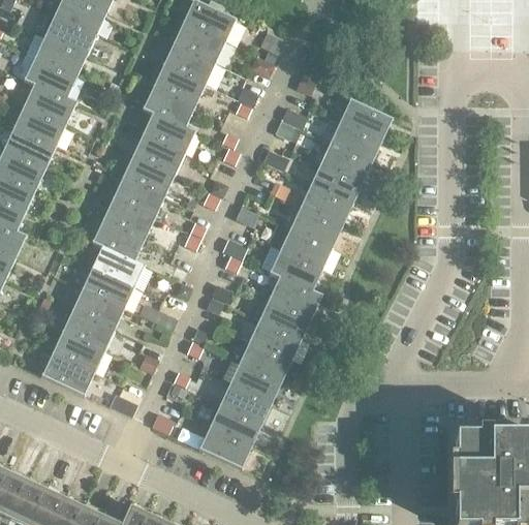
[(105,12),(79,0),(62,0),(56,14),(96,33),(105,12)]
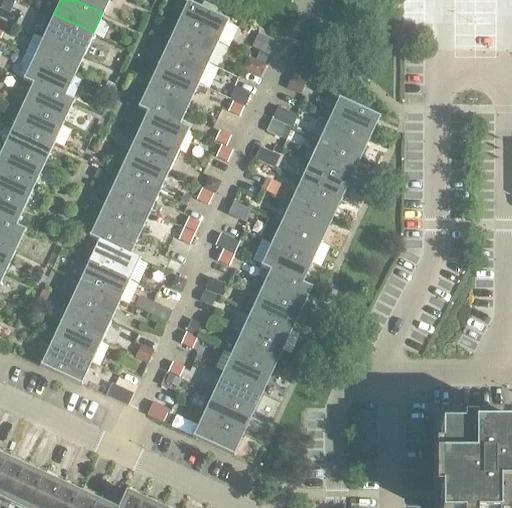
[(76,0),(102,12),(107,0),(76,0)]
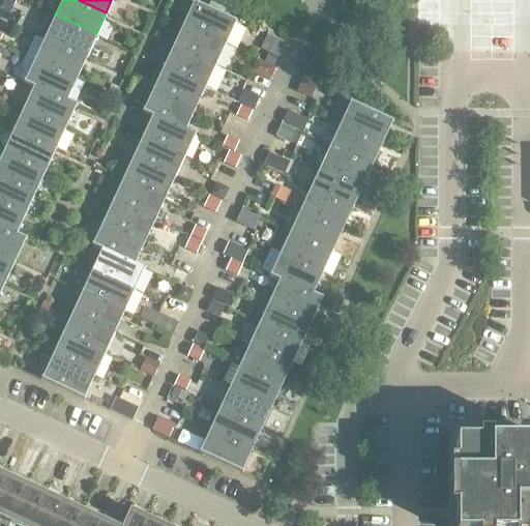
[(224,41),(234,19),(196,0),(184,23),(224,41)]
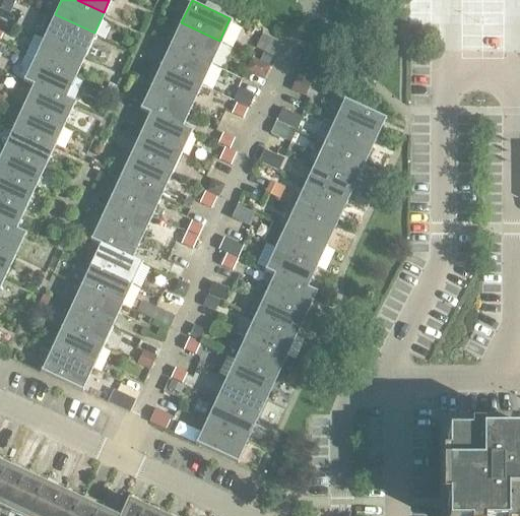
[(94,33),(55,14),(45,36),(84,54),(94,33)]
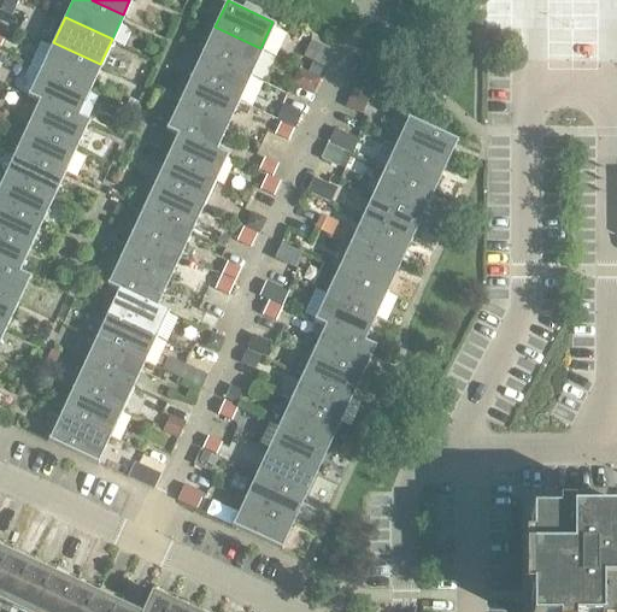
[(250,74),(260,48),(215,27),(204,52),(250,74)]
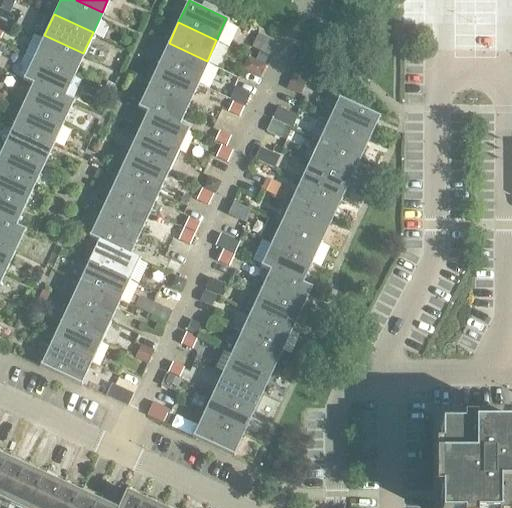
[(260,26),(256,35),(273,43),(277,33),(260,26)]
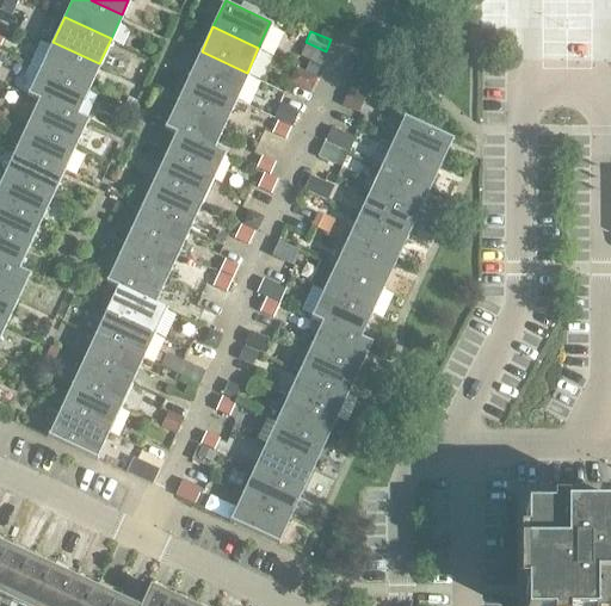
[(99,63),(53,42),(42,67),(87,88),(99,63)]
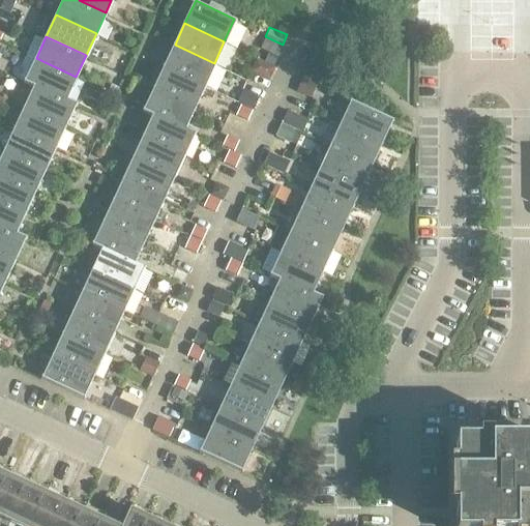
[(204,85),(214,63),(175,45),(165,66),(204,85)]
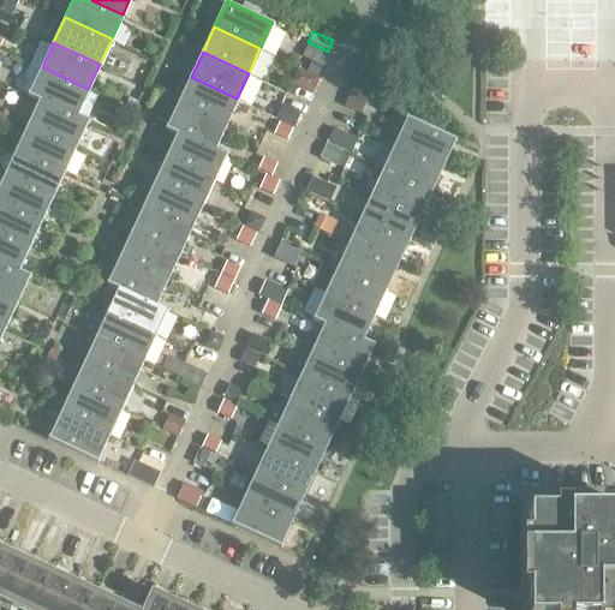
[(312,58),(306,69),(317,73),(322,63),(312,58)]
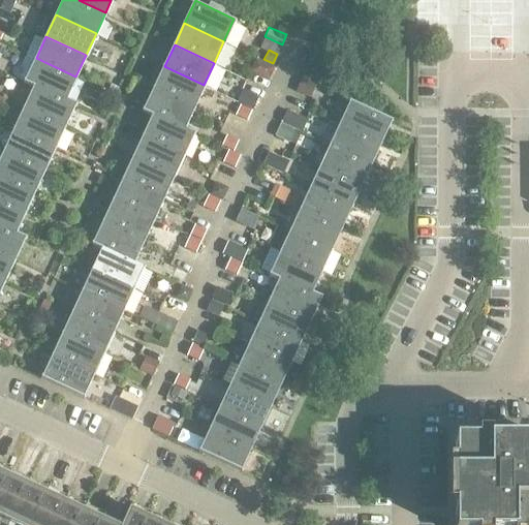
[(256,56),(250,69),(269,79),(275,64),(273,63),(263,59),(256,56)]
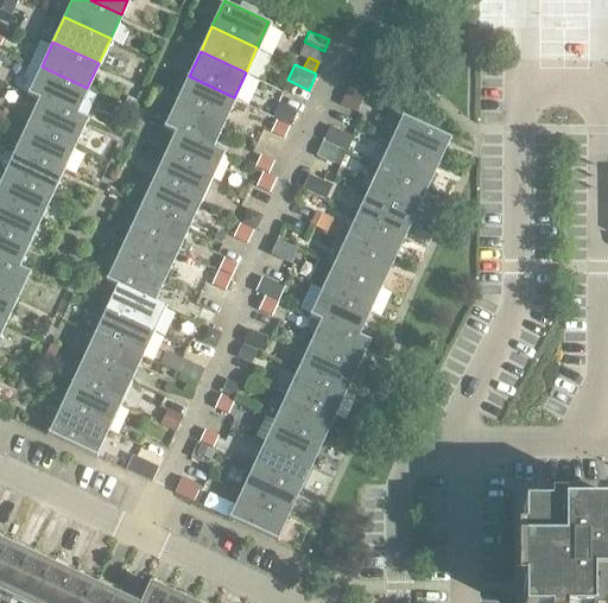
[(87,88),(42,67),(30,91),(40,97),(42,96),(76,113),(76,112),(87,88)]
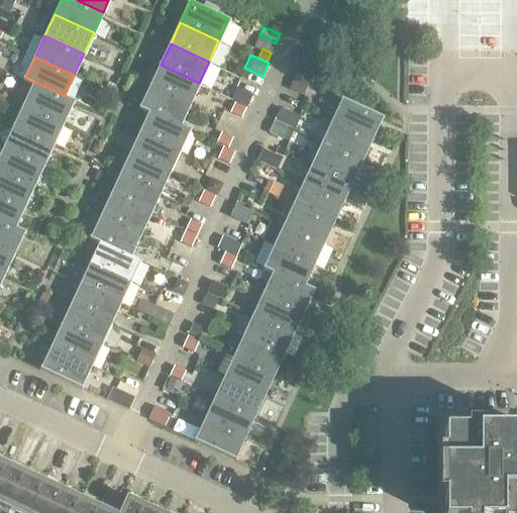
[(190,104),(199,83),(161,65),(150,86),(190,104)]
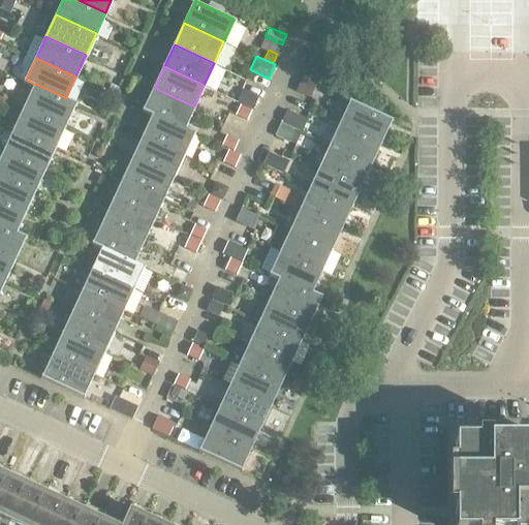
[(304,73),(297,89),(310,95),(317,80),(304,73)]
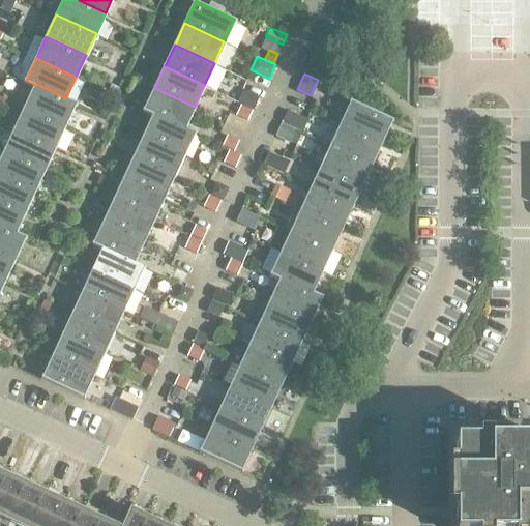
[(112,81),(108,91),(116,94),(120,85),(112,81)]
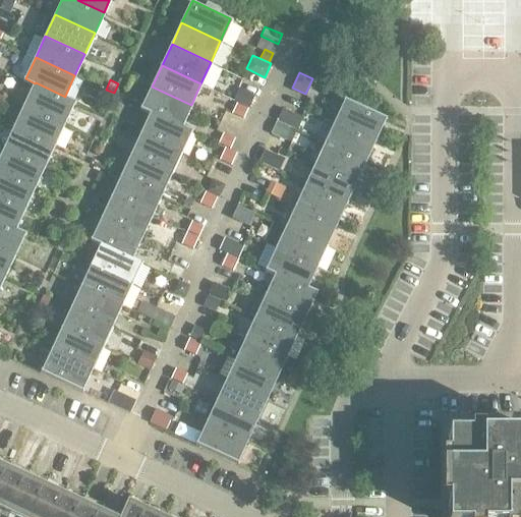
[(36,82),(35,83),(25,104),(64,122),(74,100),(65,96),(65,97),(36,82)]
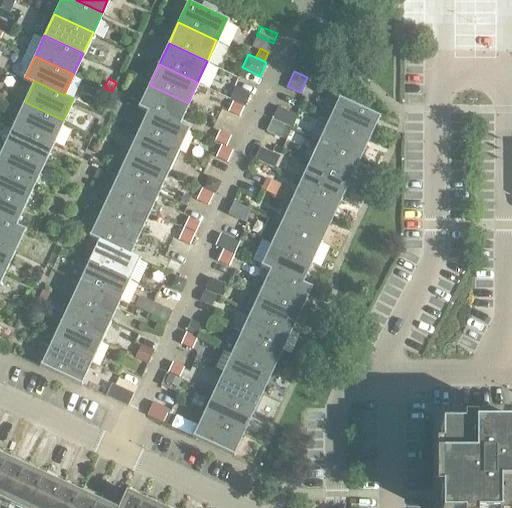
[(235,84),(230,96),(245,103),(250,91),(235,84)]
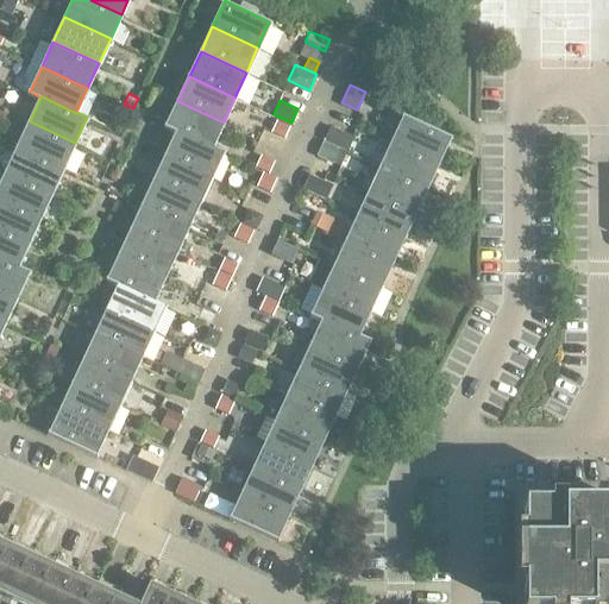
[(212,148),(212,146),(224,123),(177,101),(165,126),(176,132),(177,131),(212,148)]
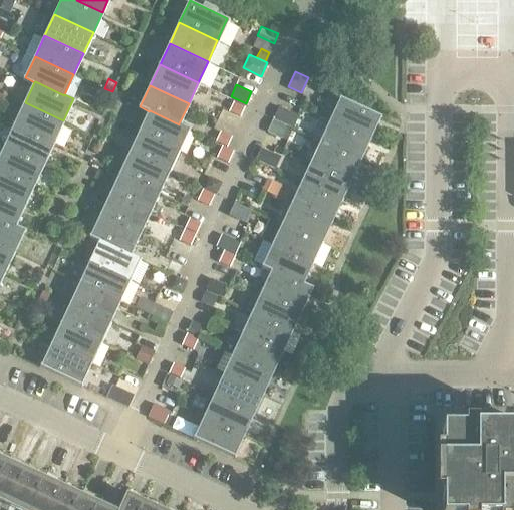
[(380,114),(341,96),(331,118),(370,137),(380,114)]
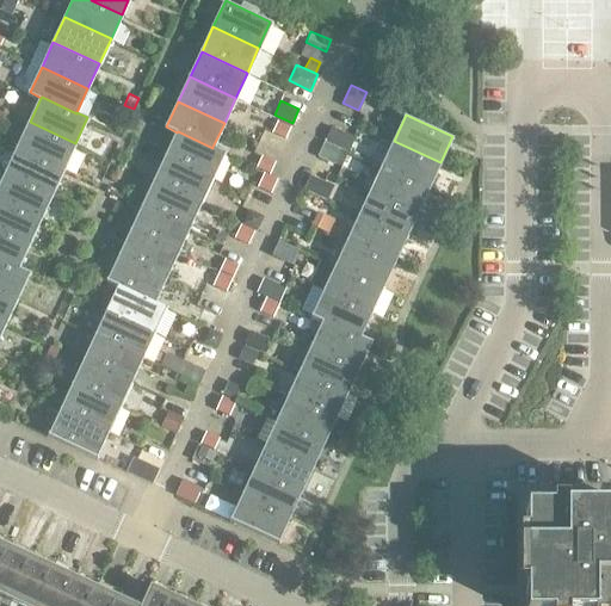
[(278,118),(272,130),(285,136),(291,124),(278,118)]
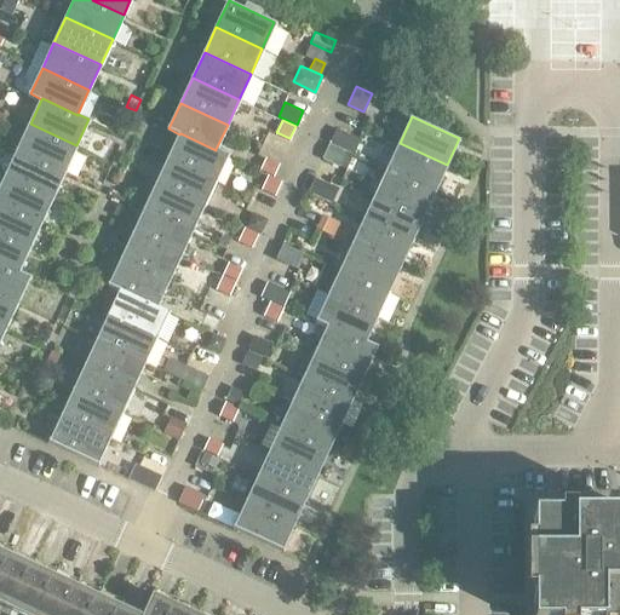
[(76,145),(30,124),(18,149),(64,171),(76,145)]
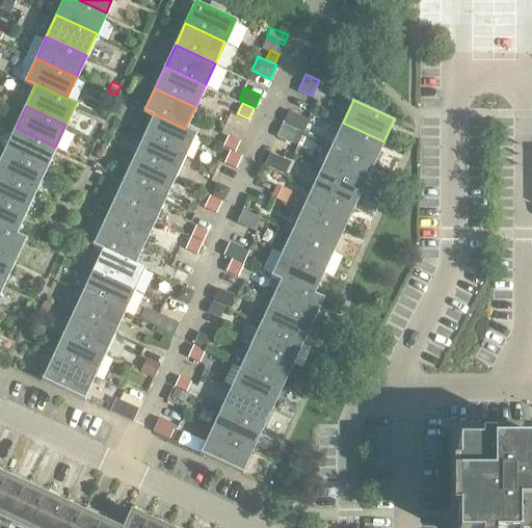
[(289,108),(283,121),(303,130),(309,117),(289,108)]
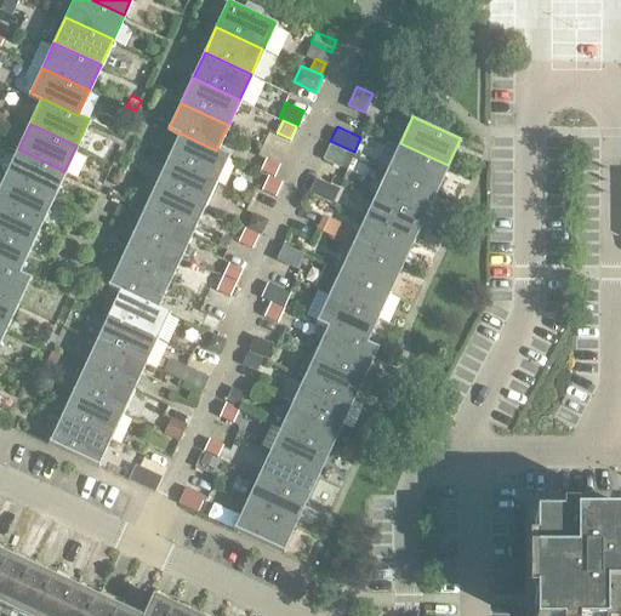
[(228,154),(216,149),(216,150),(181,133),(180,135),(169,158),(216,180),(228,154)]
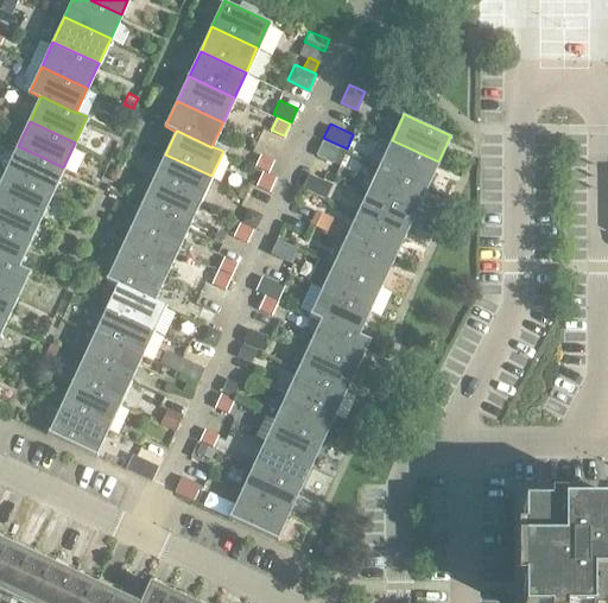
[(323,138),(316,153),(340,164),(347,148),(323,138)]
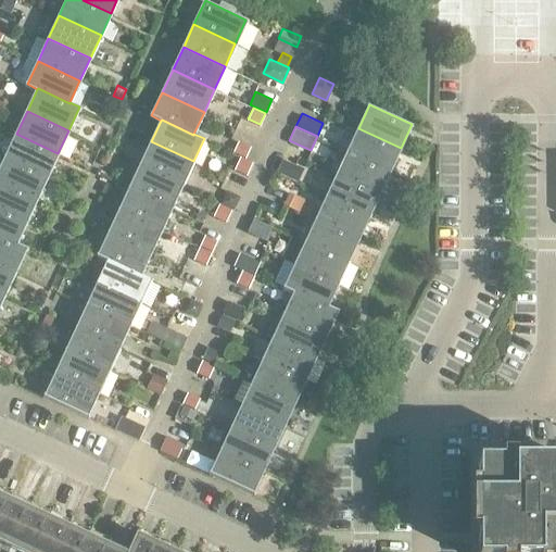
[(401,148),(358,128),(348,151),(390,170),(401,148)]
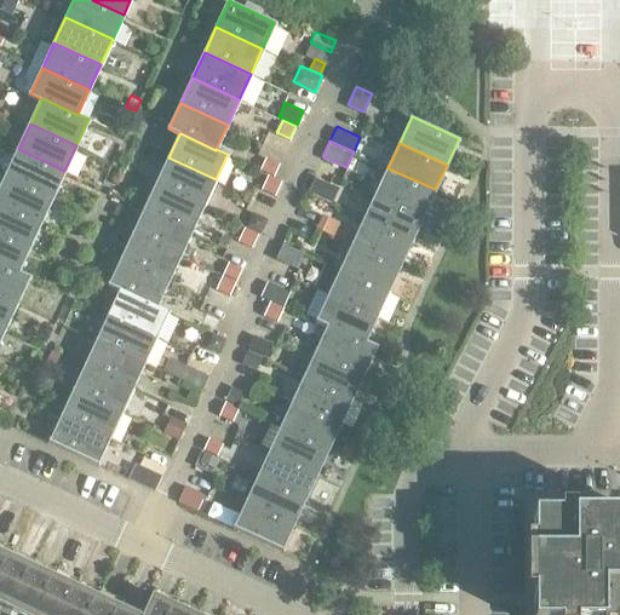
[(64,171),(18,149),(6,174),(53,196),(64,171)]
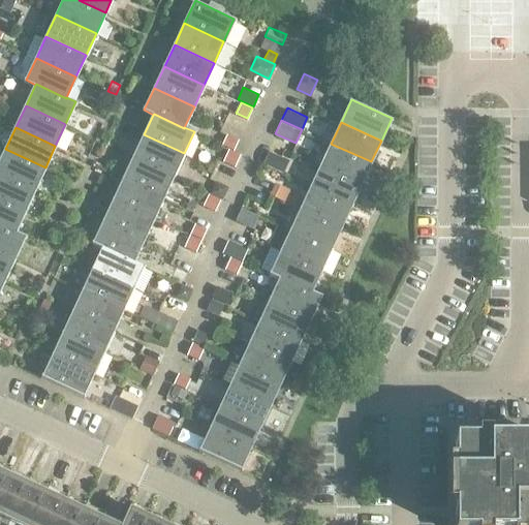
[(226,133),(222,144),(234,149),(238,137),(226,133)]
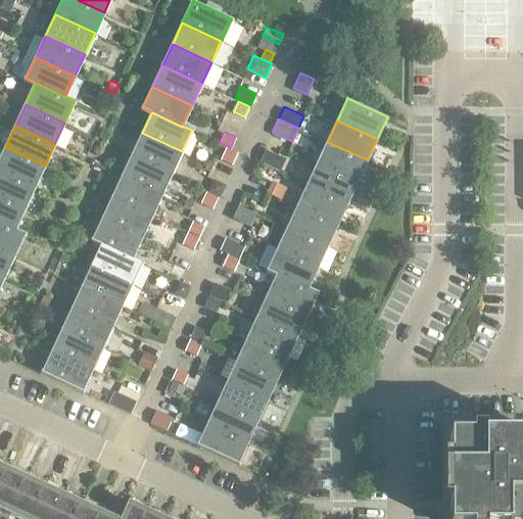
[(172,173),(182,151),(142,133),(133,154),(172,173)]
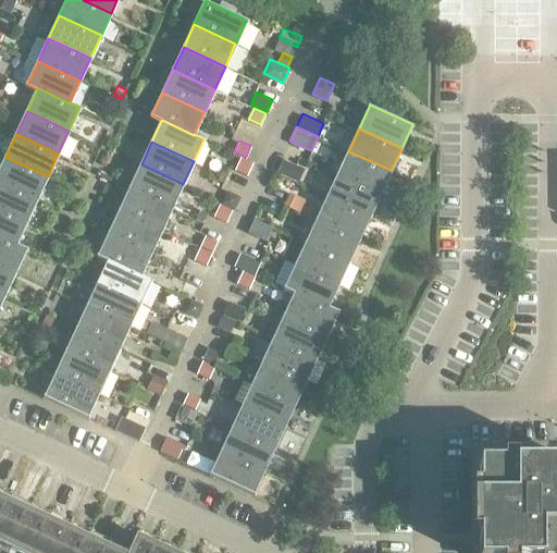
[(391,170),(348,151),(338,173),(381,193),(391,170)]
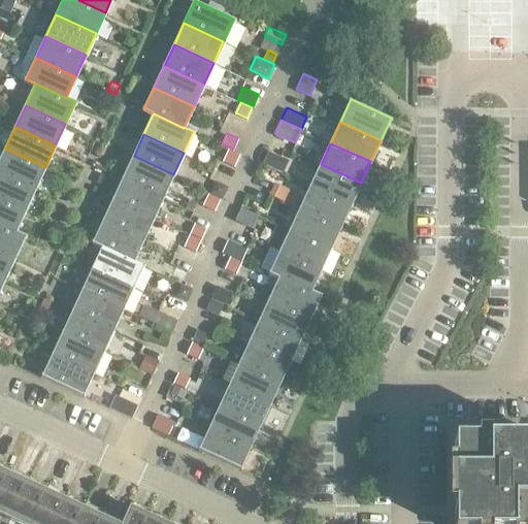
[(229,146),(223,159),(233,165),(239,153),(229,146)]
